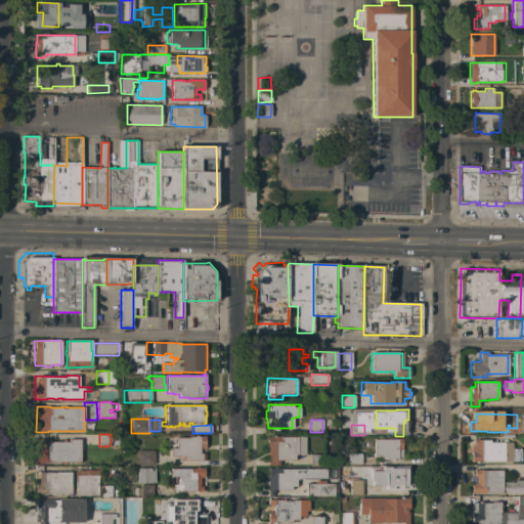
[(176,448),(176,437),(188,437),(188,436),(205,436),(205,448),(200,448),(200,453),(205,453),(205,461),(181,461),(181,456),(170,456),(170,448),(176,448)]
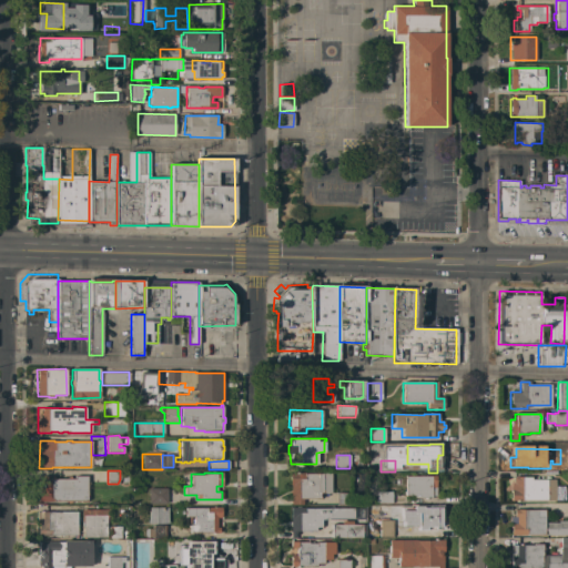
[(304,473),(331,473),(331,493),(320,493),(320,499),(302,499),(302,505),(290,505),(290,485),(288,485),(288,473),(304,473)]
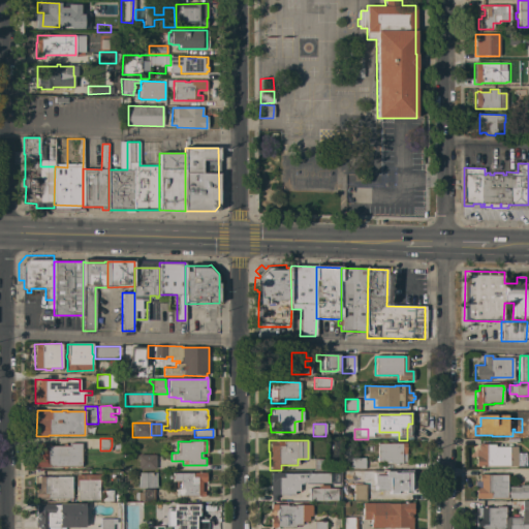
[(66,466),(66,469),(63,469),(63,466),(50,466),(50,467),(37,467),(37,470),(34,470),(35,442),(51,442),(51,445),(63,445),(63,443),(66,443),(66,445),(69,445),(69,443),(81,443),(81,448),(84,448),(84,452),(81,452),(81,467),(66,466)]
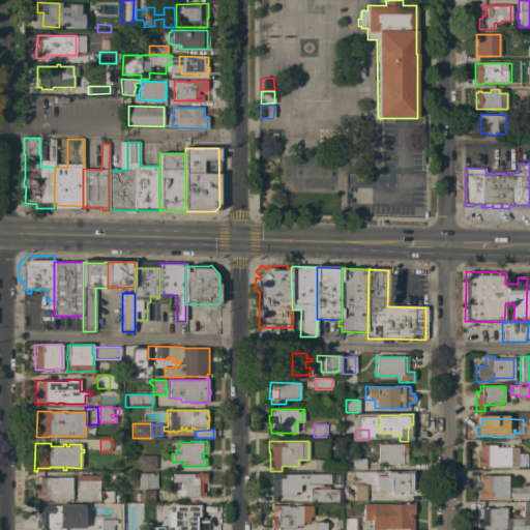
[(407,443),(407,463),(403,463),(403,465),(385,465),(385,463),(378,463),(378,461),(376,461),(376,459),(378,459),(378,444),(407,443)]
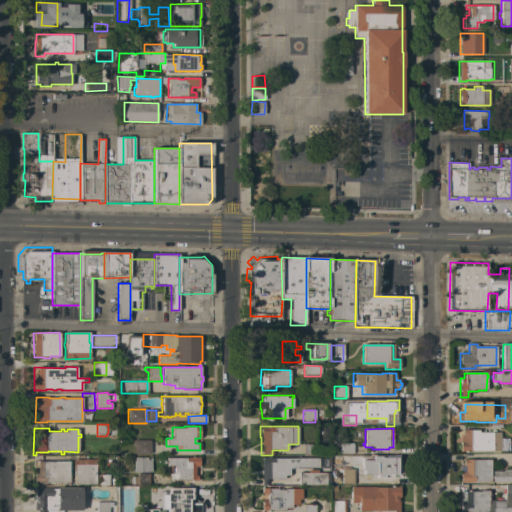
[(479,430),(479,432),(500,432),(500,452),(460,451),(460,437),(462,434),(462,432),(462,430),(464,430),(479,430)]
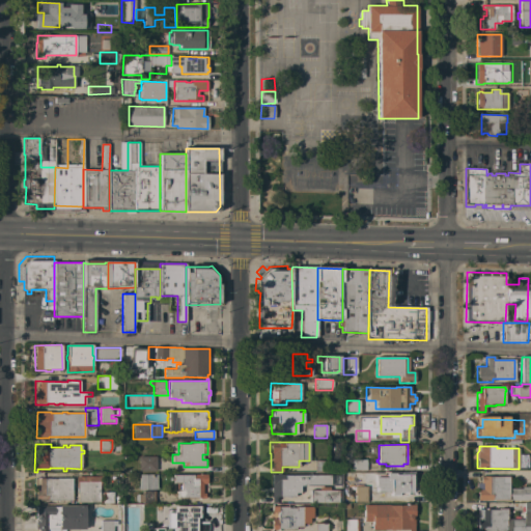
[(157,456),(157,471),(138,471),(138,456),(157,456)]
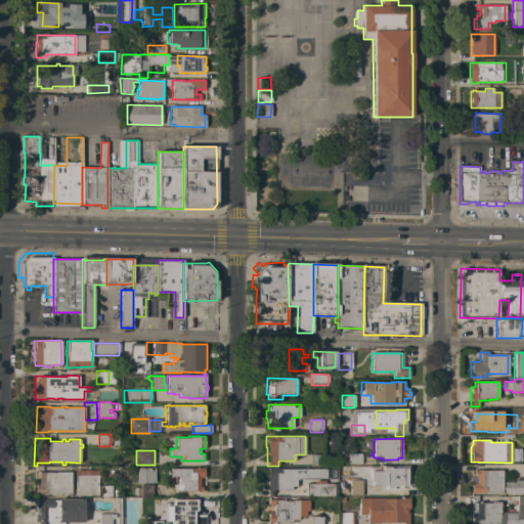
[(324,453),(324,465),(310,466),(310,454),(324,453)]
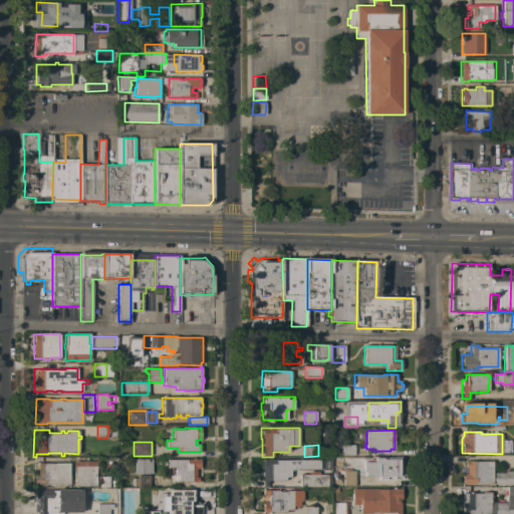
[(354,447),(355,455),(341,456),(340,445),(354,445),(354,447)]
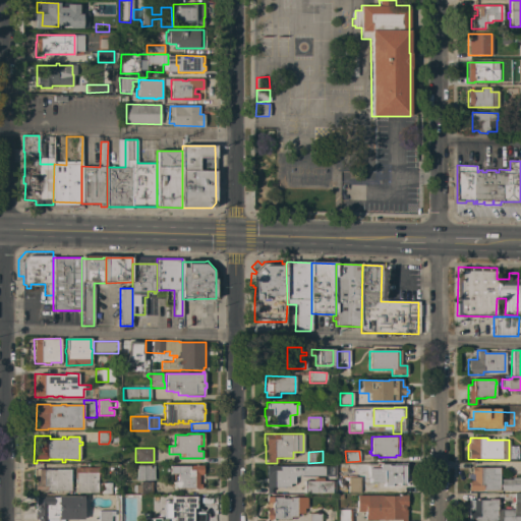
[(350,477),(350,464),(356,464),(357,477),(359,477),(360,491),(348,493),(348,477),(350,477)]
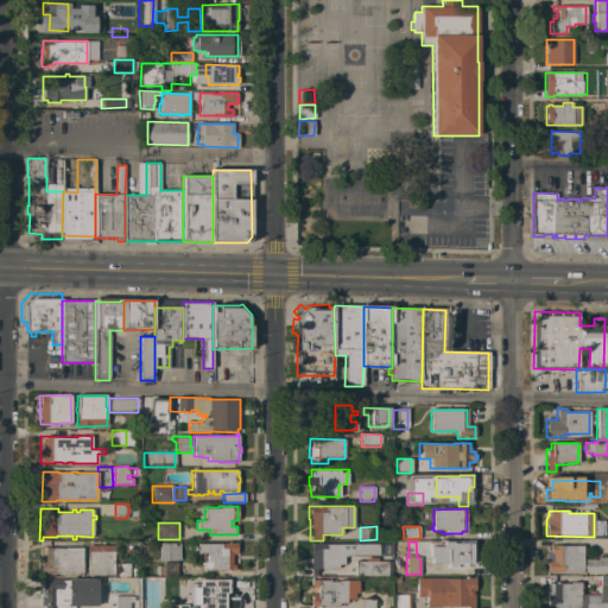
[(179,543),(179,561),(158,561),(158,557),(159,557),(159,543),(179,543)]
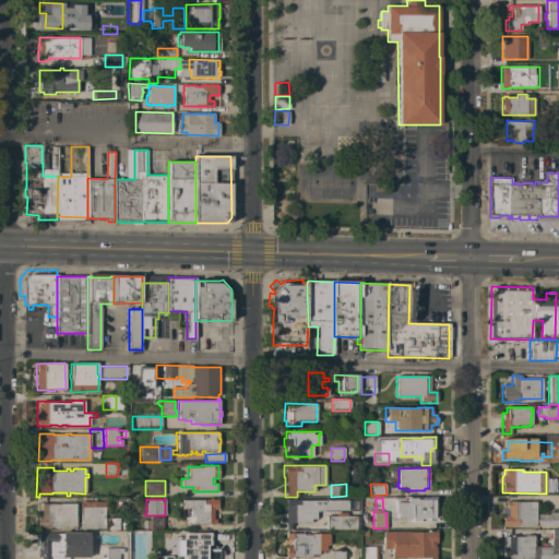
[(217,499),(217,509),(216,509),(213,509),(213,520),(215,519),(215,524),(211,524),(211,525),(204,525),(204,524),(187,524),(187,519),(186,520),(186,518),(187,518),(187,516),(189,516),(189,511),(190,511),(190,509),(182,509),(182,507),(181,507),(181,501),(182,501),(182,500),(217,499)]
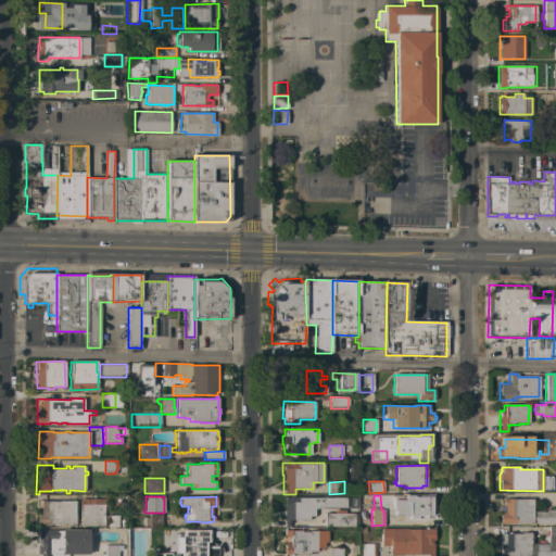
[(298,496),(298,497),(321,497),(321,506),(317,506),(317,508),(314,509),(314,516),(308,517),(308,519),(289,520),(289,527),(285,527),(285,496),(298,496)]
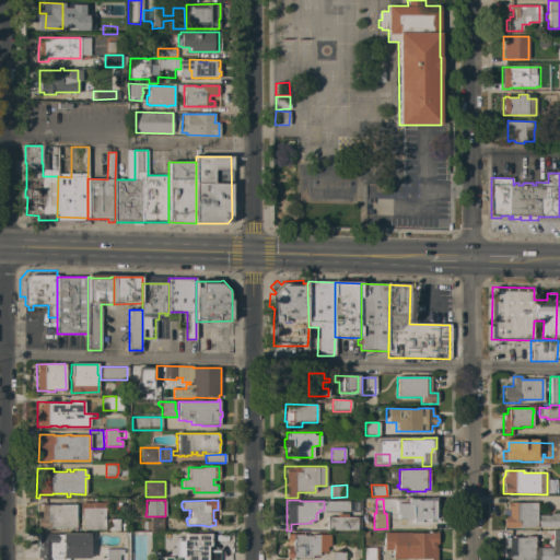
[(434,520),(430,520),(430,523),(412,522),(412,521),(395,520),(395,500),(416,500),(434,501),(434,520)]
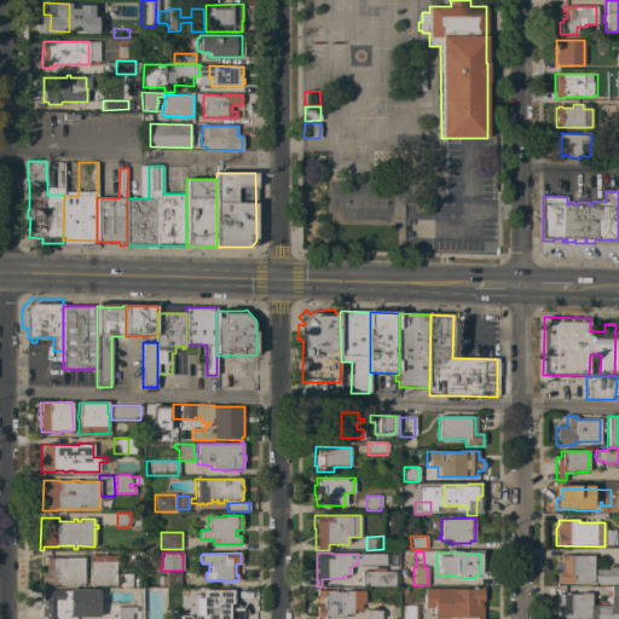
[(90,570),(88,570),(88,555),(116,555),(116,586),(90,586),(90,570)]
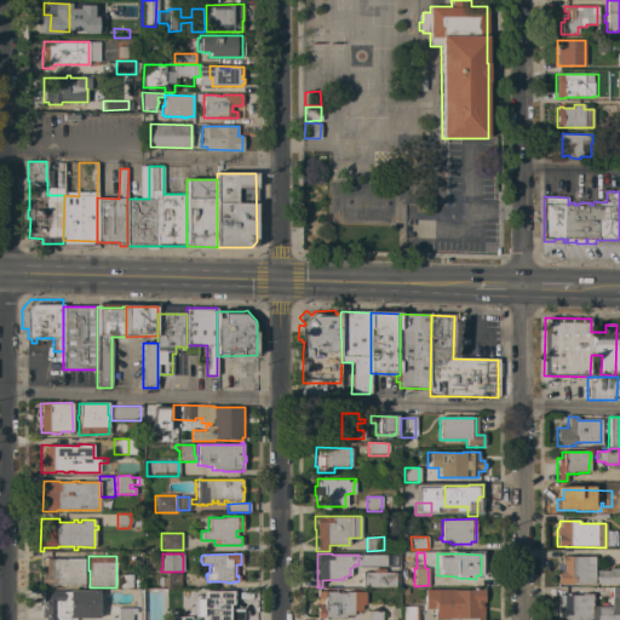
[(595,556),(595,584),(574,584),(557,584),(557,572),(556,572),(556,564),(561,564),(561,556),(595,556)]
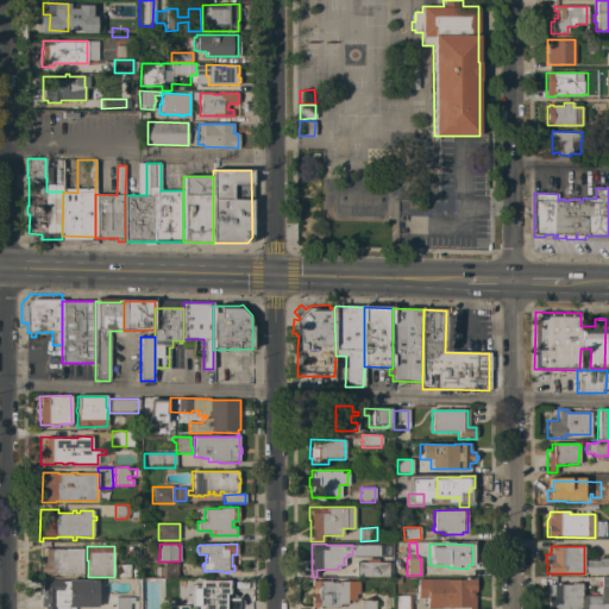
[(41,575),(41,563),(44,563),(44,548),(82,548),(82,573),(41,575)]
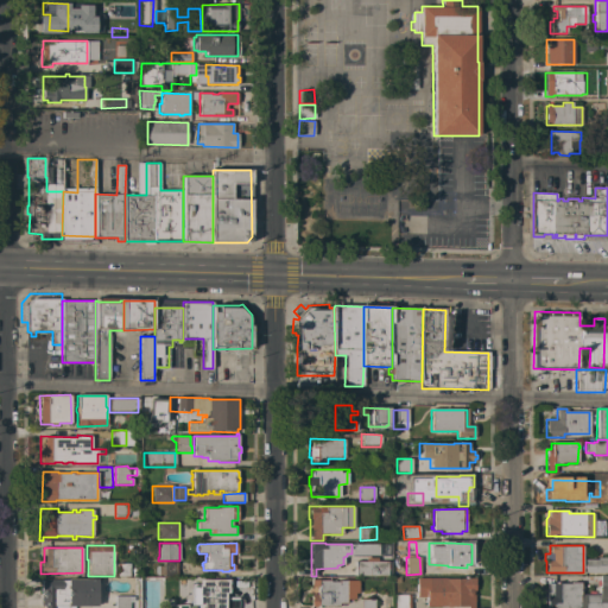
[(355,576),(355,561),(366,561),(366,557),(377,557),(377,561),(387,561),(387,576),(361,576),(355,576)]
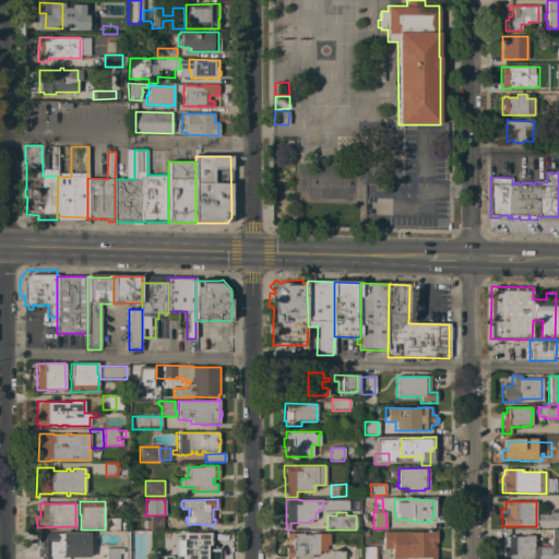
[(558,526),(537,526),(537,514),(549,514),(549,512),(558,512),(558,526)]
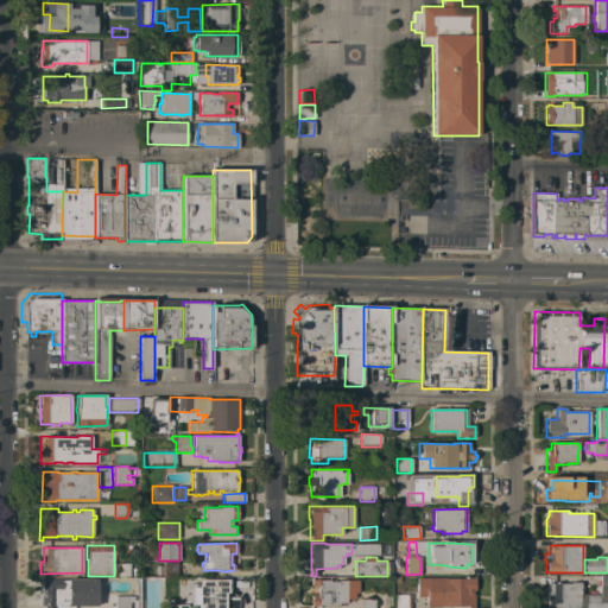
[(130,576),(116,576),(116,563),(120,563),(120,561),(122,561),(122,563),(128,563),(130,576)]
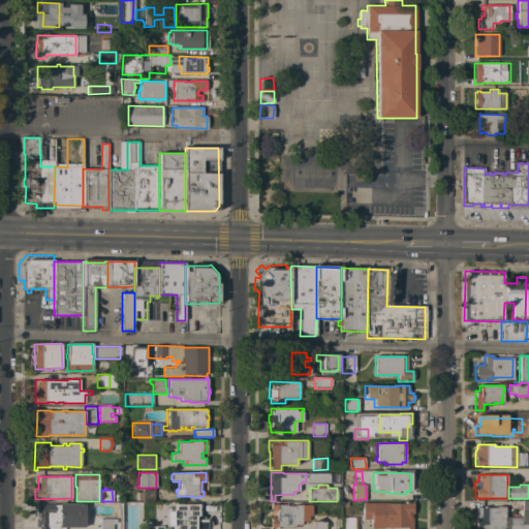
[(142,492),(142,490),(153,489),(153,490),(155,490),(155,501),(153,501),(153,502),(142,502),(142,500),(134,500),(134,492),(142,492)]
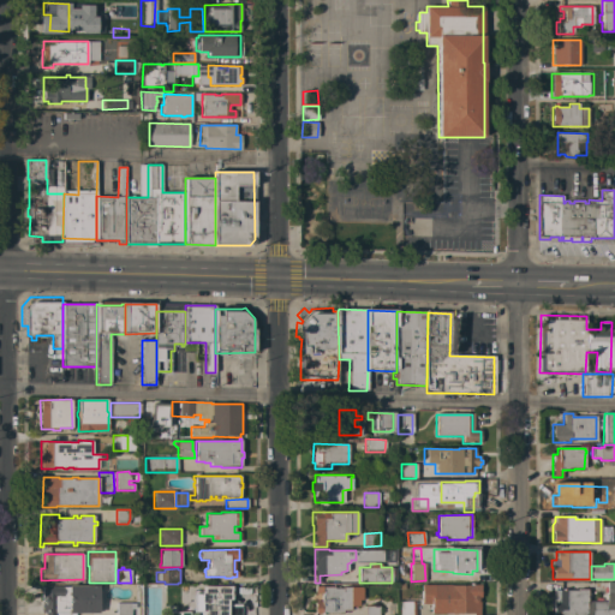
[(479,584),(479,614),(473,614),(473,613),(431,614),(431,604),(422,604),(421,585),(479,584)]
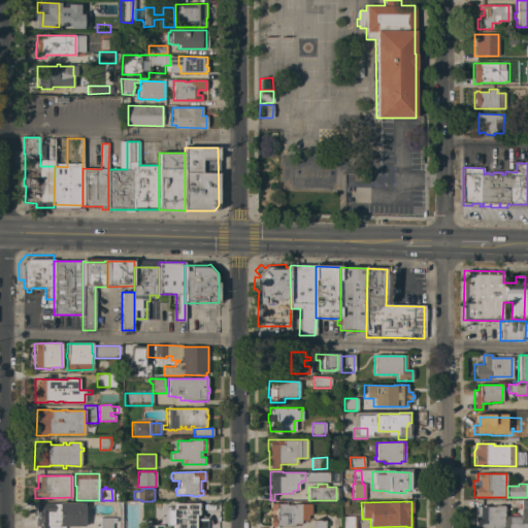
[(38,527),(38,526),(35,526),(35,503),(54,503),(54,504),(59,504),(59,502),(85,502),(85,526),(65,526),(65,527),(38,527)]
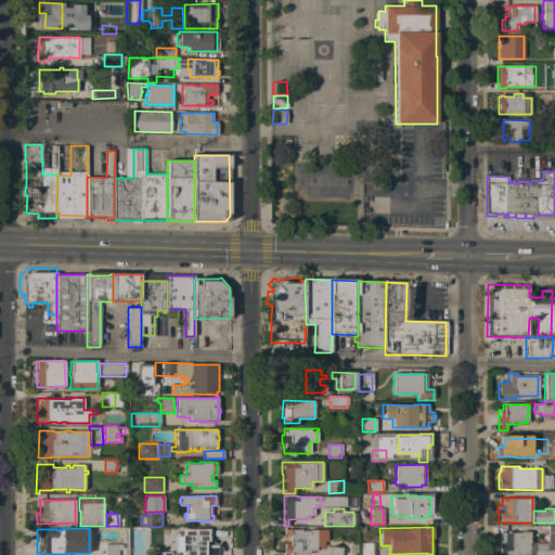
[(182,554),(182,552),(176,552),(176,533),(182,533),(182,529),(208,529),(208,541),(205,541),(205,545),(217,545),(217,554),(182,554)]
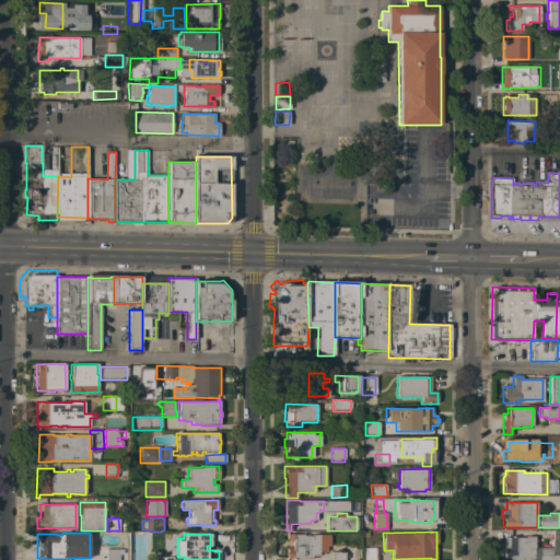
[(318,547),(312,547),(312,558),(292,558),(292,559),(287,559),(286,550),(287,550),(287,547),(292,547),(292,539),(287,540),(287,534),(304,534),(304,536),(311,536),(311,535),(318,535),(318,547)]
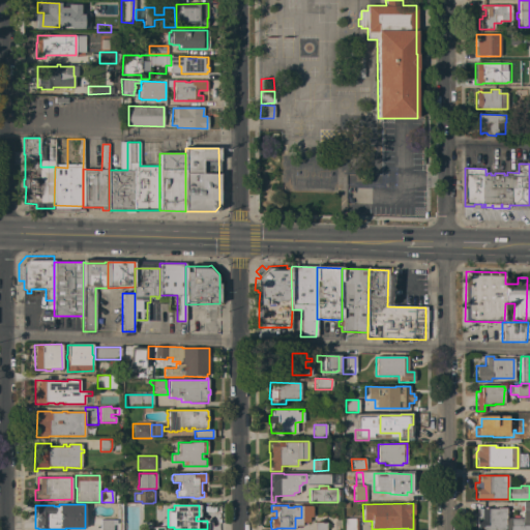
[(505,529),(476,529),(477,516),(481,516),(481,508),(498,508),(498,507),(506,507),(505,529)]
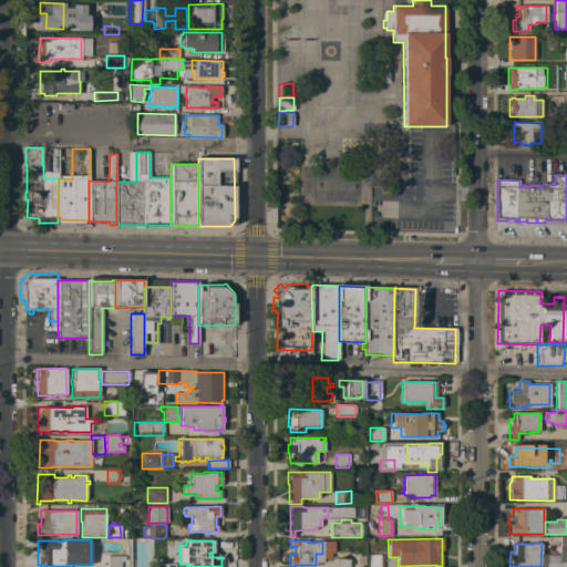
[(107,566),(107,556),(111,556),(111,555),(115,554),(115,556),(120,556),(120,566),(107,566)]
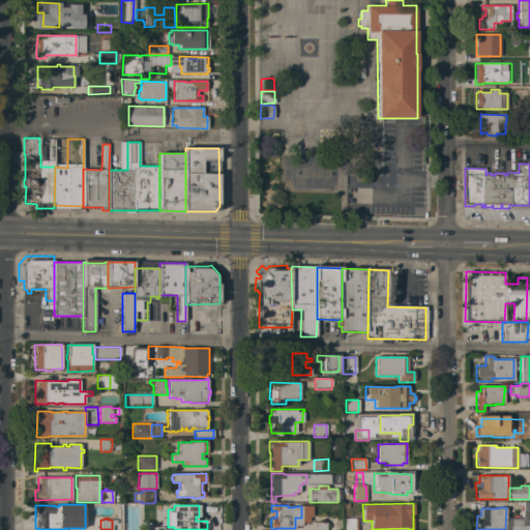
[(529,529),(509,529),(509,519),(522,519),(522,518),(526,518),(526,519),(529,519),(529,529)]
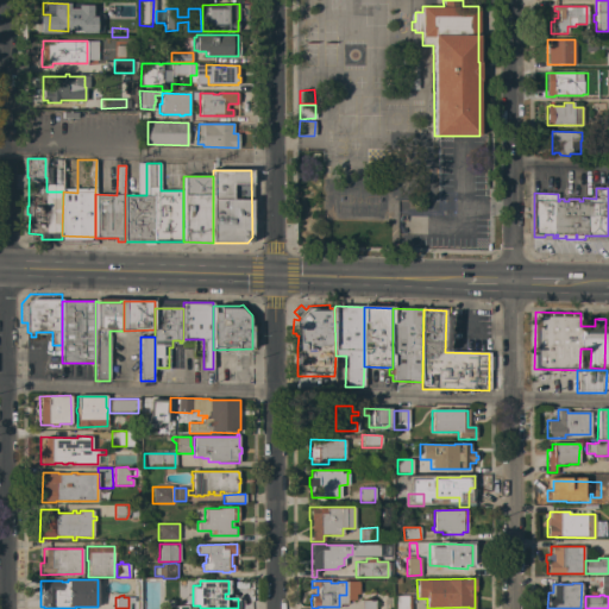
[(410,608),(395,608),(395,596),(410,596),(410,608)]
